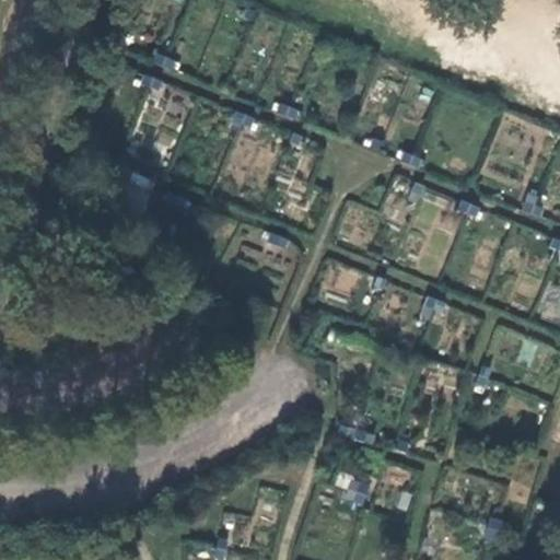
[(152,63),(172,71),(174,62),(155,55),(152,63)]
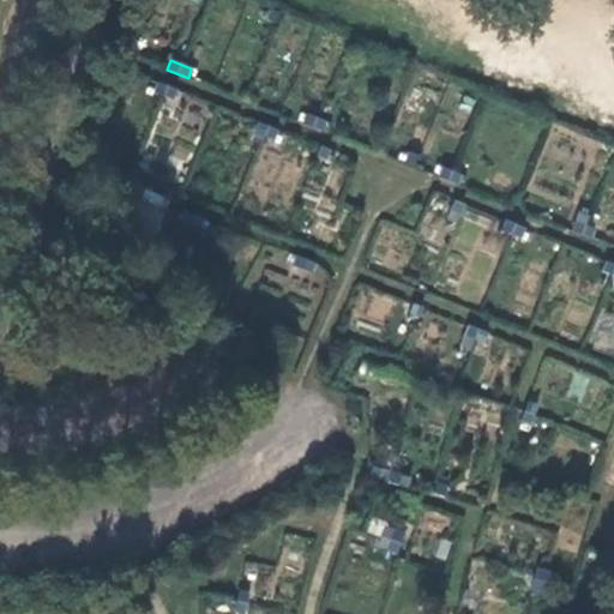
[(170,85),(157,80),(155,89),(175,97),(178,88),(170,85)]
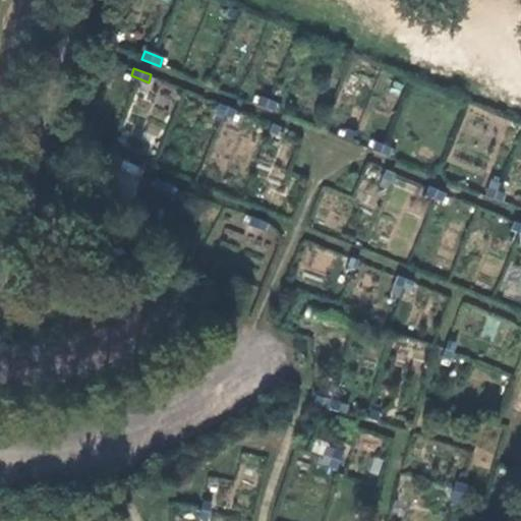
[(259,97),(256,105),(269,110),(274,112),(277,104),(259,97)]
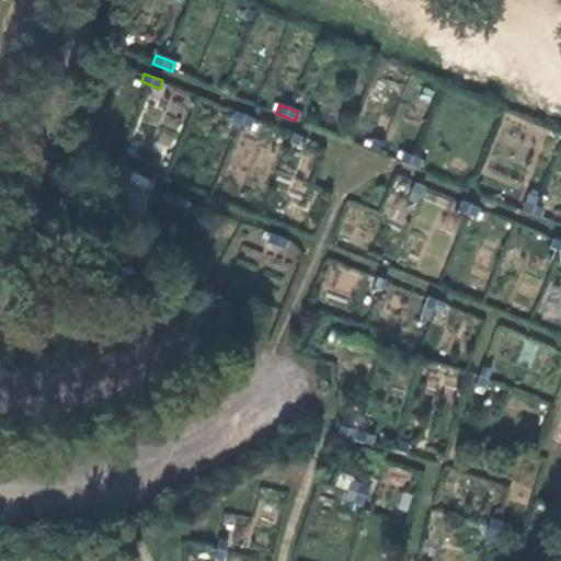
[(256,116),(238,110),(233,118),(252,125),(256,116)]
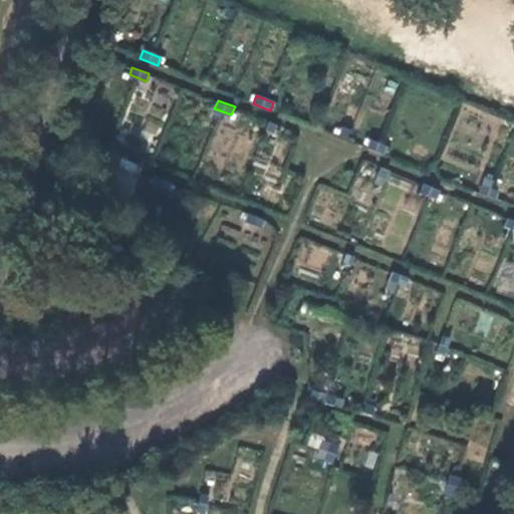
[(273,133),(276,123),(267,119),(264,129),(265,129),(273,133)]
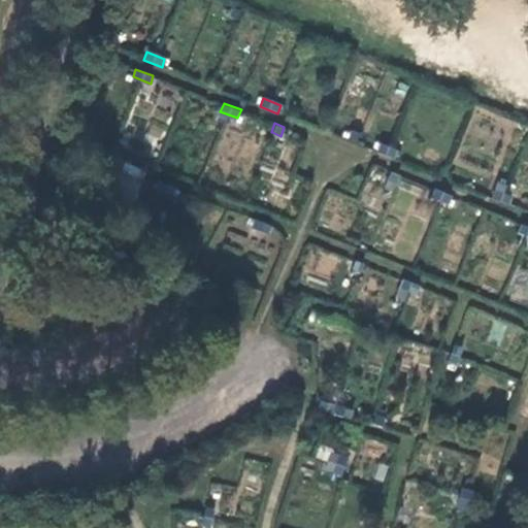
[(381,144),(376,153),(394,159),(397,151),(381,144)]
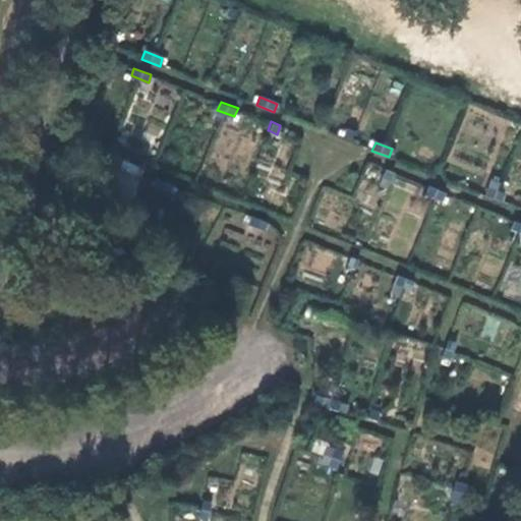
[(396,171),(387,168),(384,176),(393,179),(396,171)]
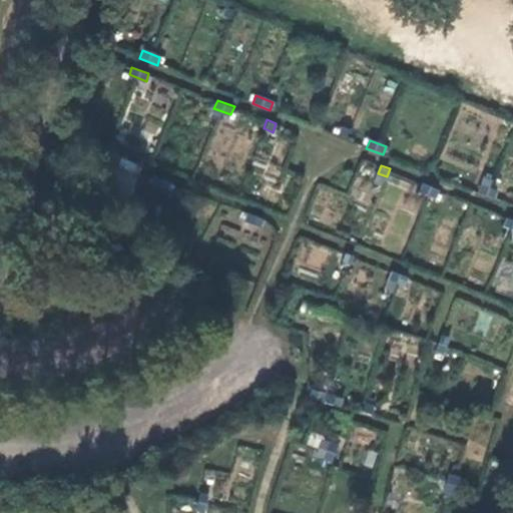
[(171,182),(154,176),(151,183),(168,190),(171,182)]
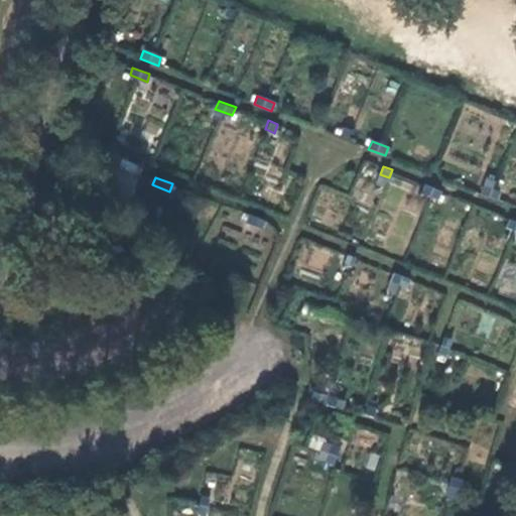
[(441,190),(425,183),(422,191),(438,199),(441,190)]
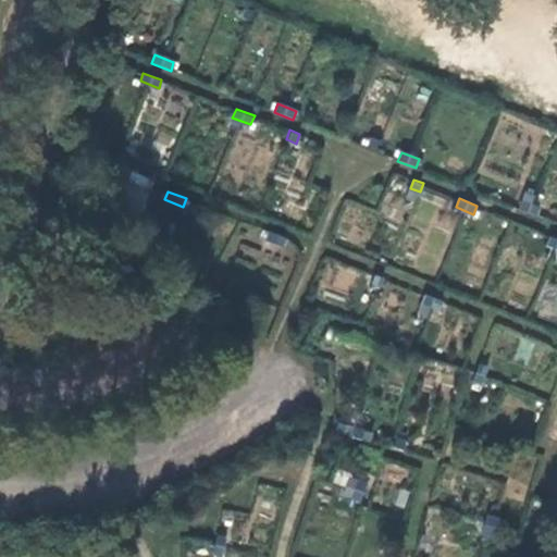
[(523,201),(520,210),(536,217),(541,208),(523,201)]
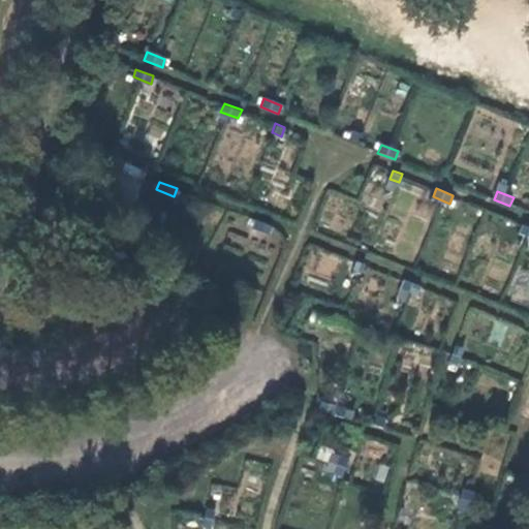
[(281,229),(263,222),(260,230),(277,238),(281,229)]
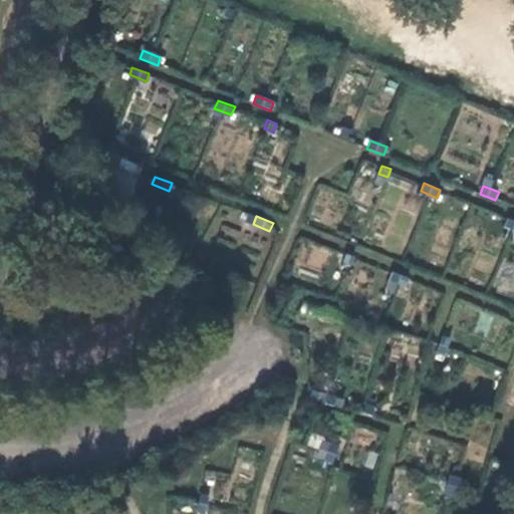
[(513,219),(508,217),(505,225),(513,228),(513,219)]
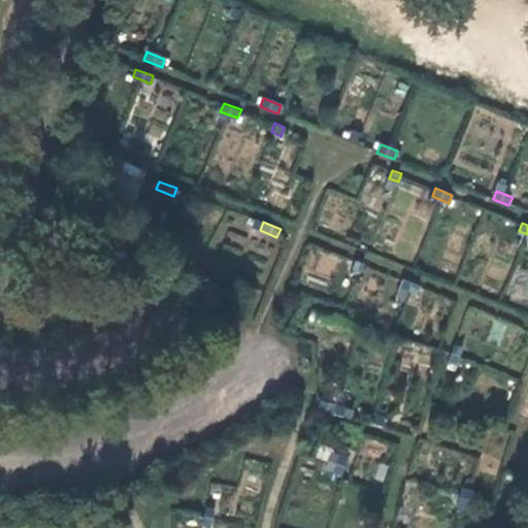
[(361,270),(364,261),(357,258),(353,266),(361,270)]
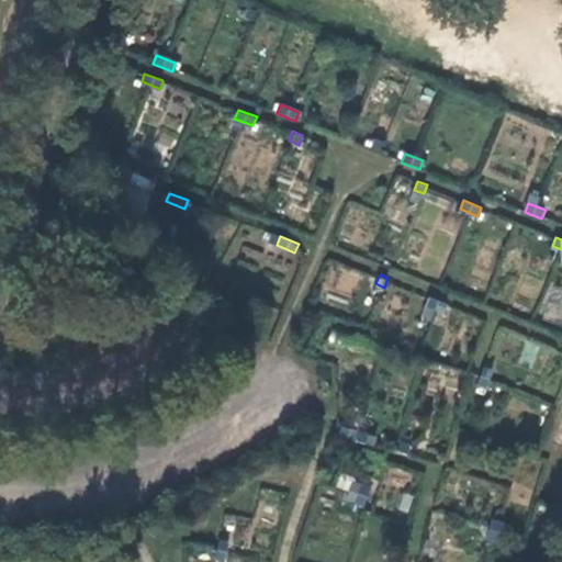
[(448,302),(430,295),(426,304),(444,312),(448,302)]
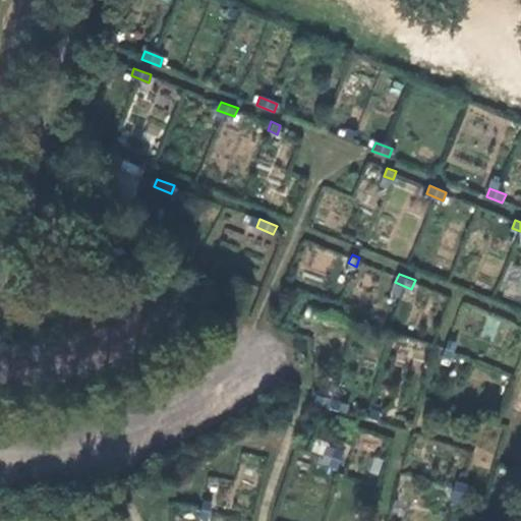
[(460,342),(451,338),(445,353),(454,357),(460,342)]
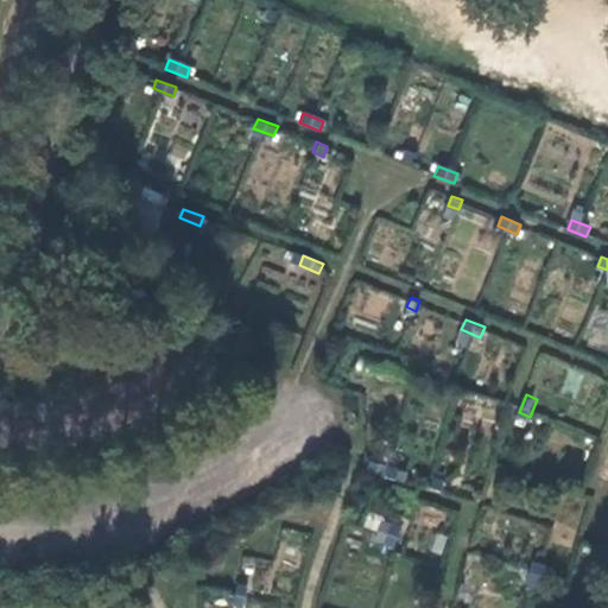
[(367,463),(378,467),(382,455),(371,453),(367,463)]
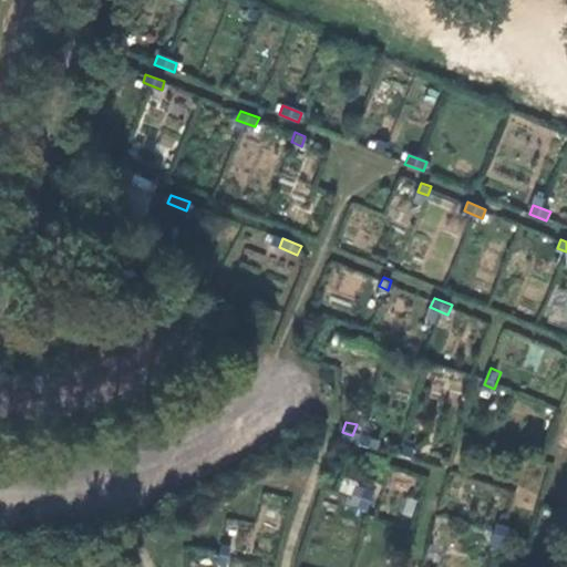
[(358,441),(367,443),(371,431),(361,429),(358,441)]
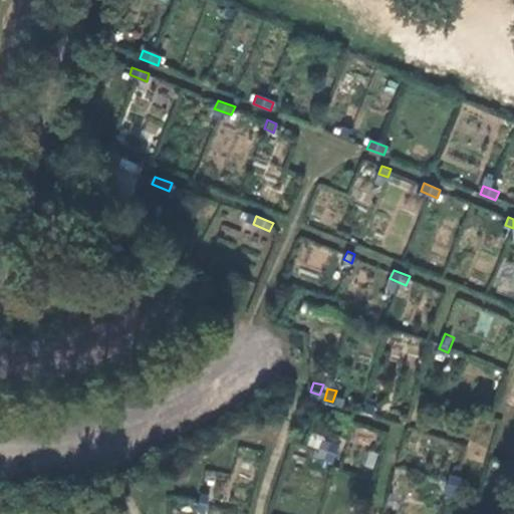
[(364,409),(373,412),(376,402),(367,399),(364,409)]
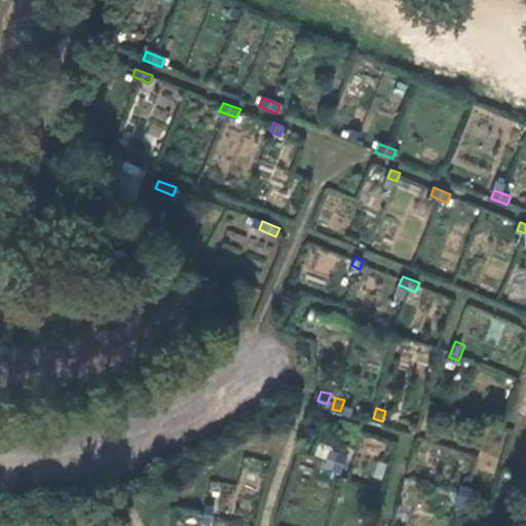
[(333,468),(342,471),(347,451),(338,448),(333,468)]
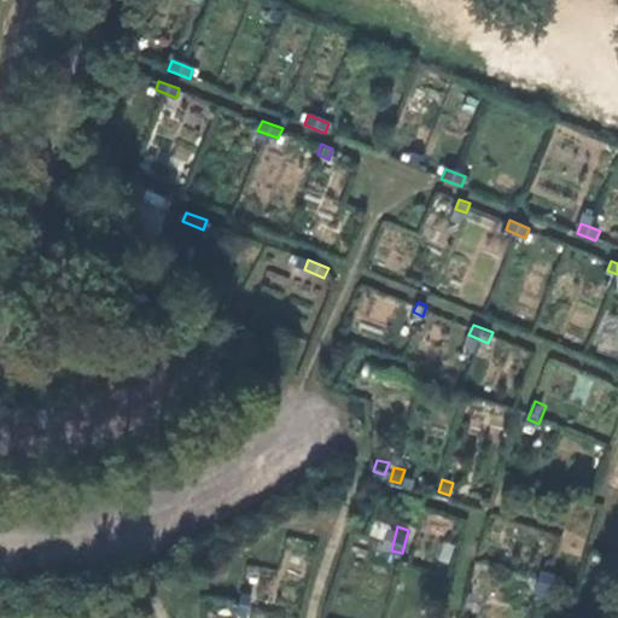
[(536,589),(547,593),(551,582),(560,584),(564,573),(542,566),(536,589)]
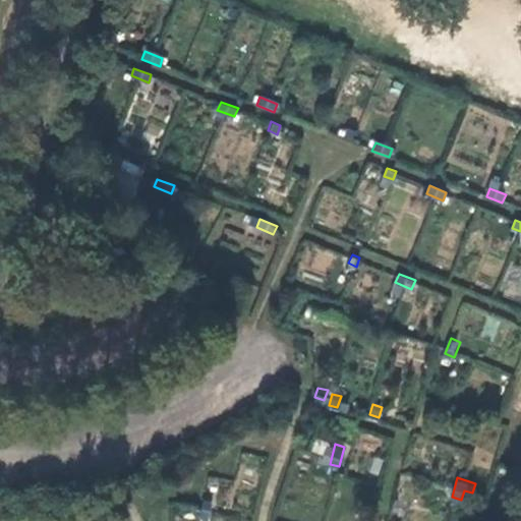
[(196,515),(207,518),(212,499),(201,496),(196,515)]
